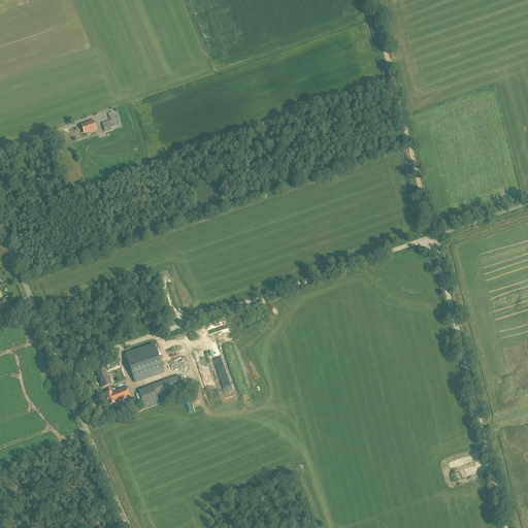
[(104,132),(120,128),(122,127),(118,111),(108,113),(110,121),(102,124),(104,132)]
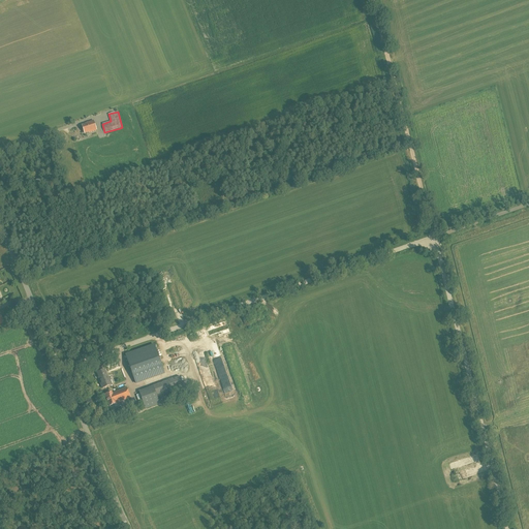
[(89,132),(97,130),(94,121),(87,123),(87,124),(82,125),(84,133),(89,132)]
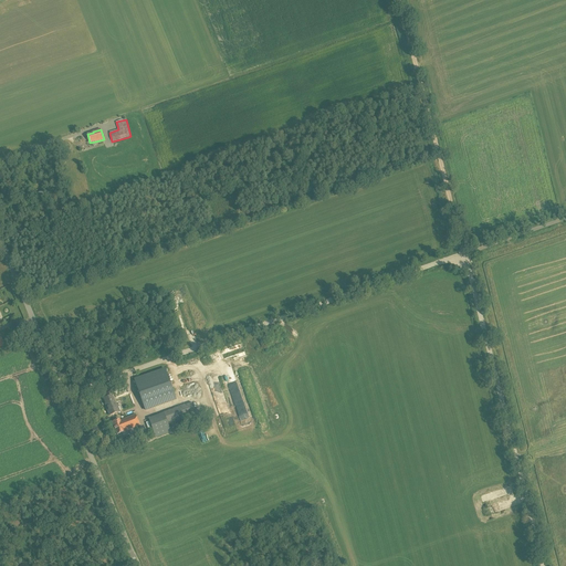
[(41,198),(45,197),(43,191),(33,196),(37,203),(42,201),(41,198)]
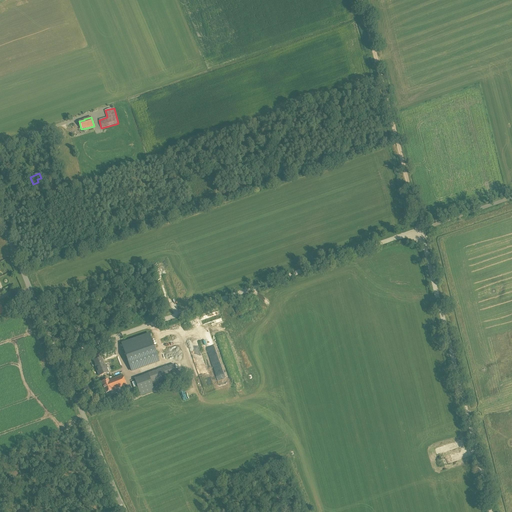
[(131,372),(160,362),(149,333),(121,343),(131,372)]
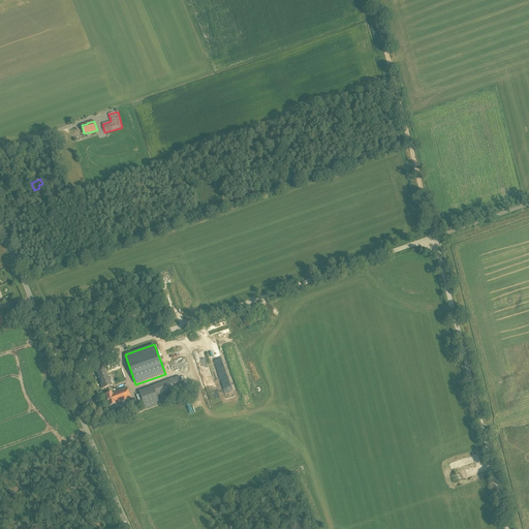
[(118,362),(118,361),(106,365),(109,369),(109,371),(120,367),(118,362)]
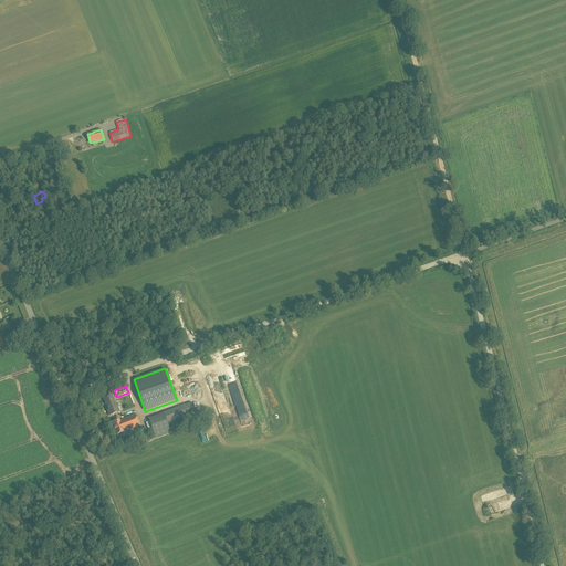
[(115,404),(112,396),(104,399),(107,407),(106,407),(109,416),(119,411),(116,404),(115,404)]
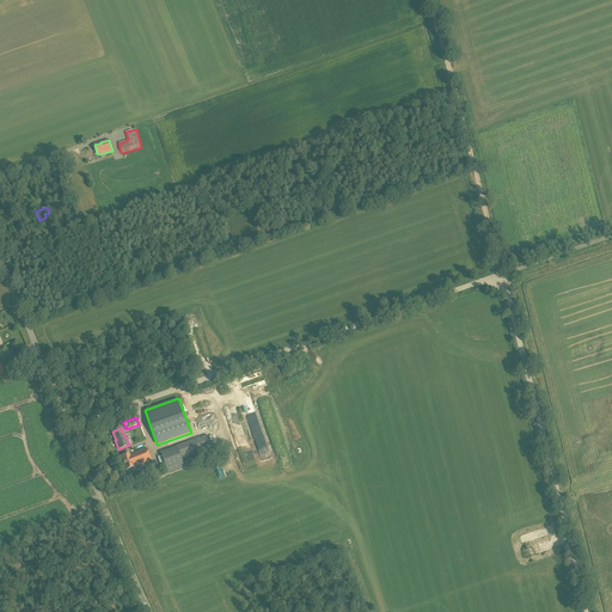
[(207,436),(187,444),(193,459),(213,452),(207,436)]
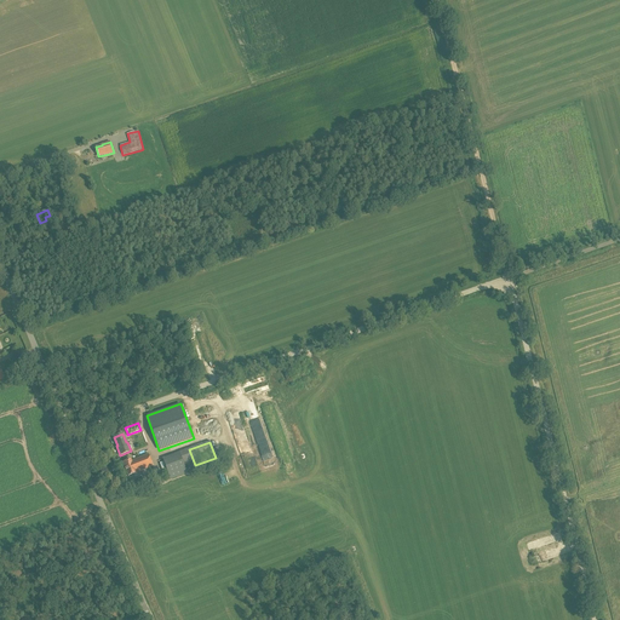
[(164,455),(167,465),(184,460),(181,449),(164,455)]
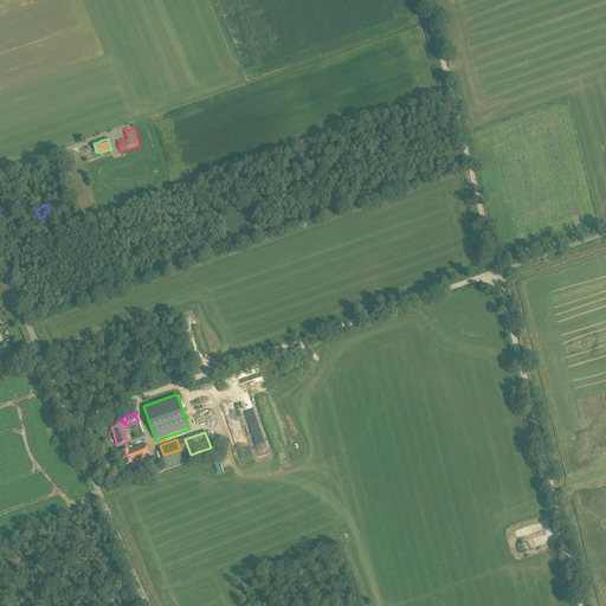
[(150,456),(144,443),(128,450),(128,449),(120,452),(126,465),(150,456)]
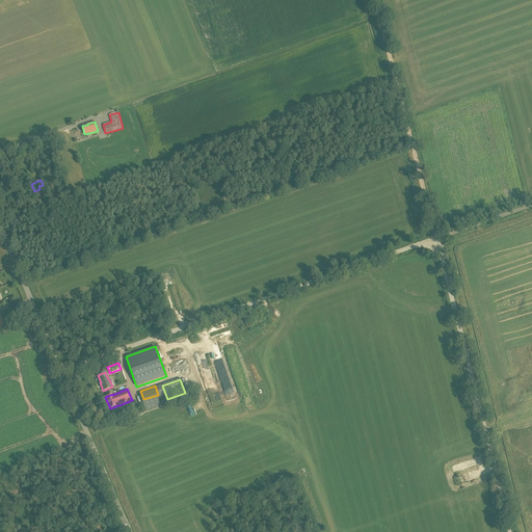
[(158,395),(143,400),(148,411),(162,406),(158,395)]
